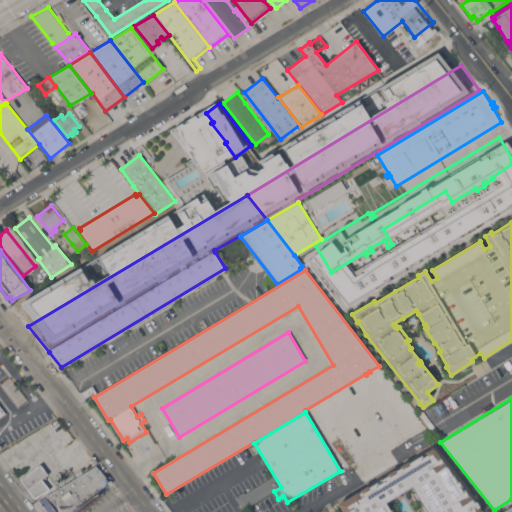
[(342,511),(338,505),(433,447),(445,467),(447,466),(461,491),(463,490),(467,496),(470,495),(479,511),(342,511)]
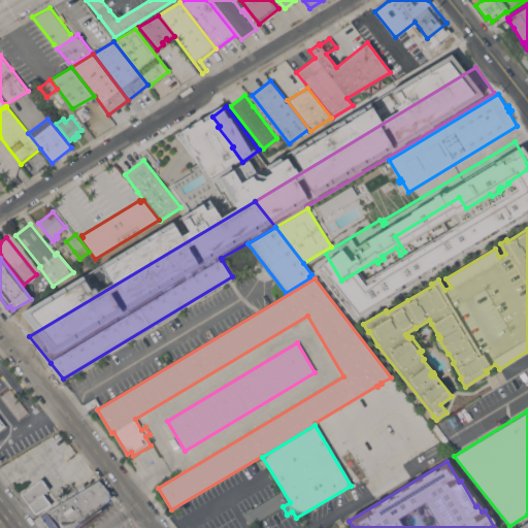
[(29,505),(21,494),(41,479),(50,490),(29,505)]
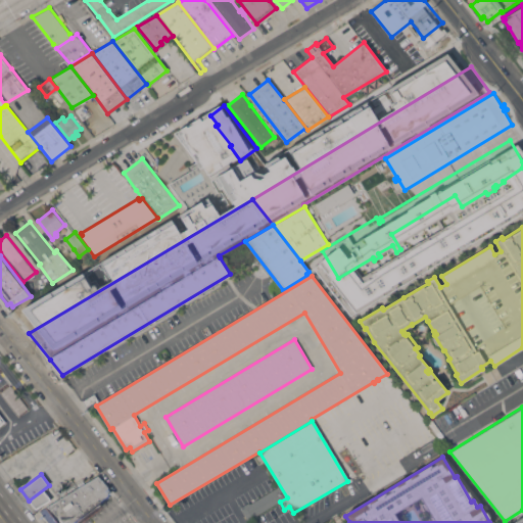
[(99,476),(111,491),(109,493),(110,495),(98,506),(97,504),(87,511),(88,512),(74,522),(50,522),(41,511),(47,508),(99,476)]
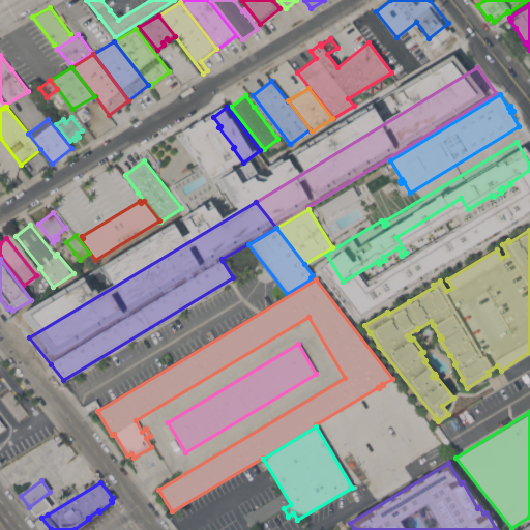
[(261,522),(262,523),(253,528),(244,513),(253,508),(254,510),(282,493),(289,504),(261,522)]
